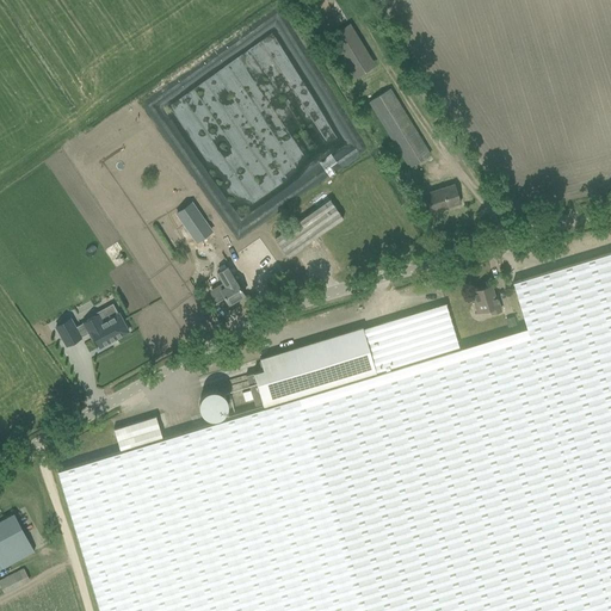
[(356,76),(376,63),(350,22),(329,35),(356,76)]
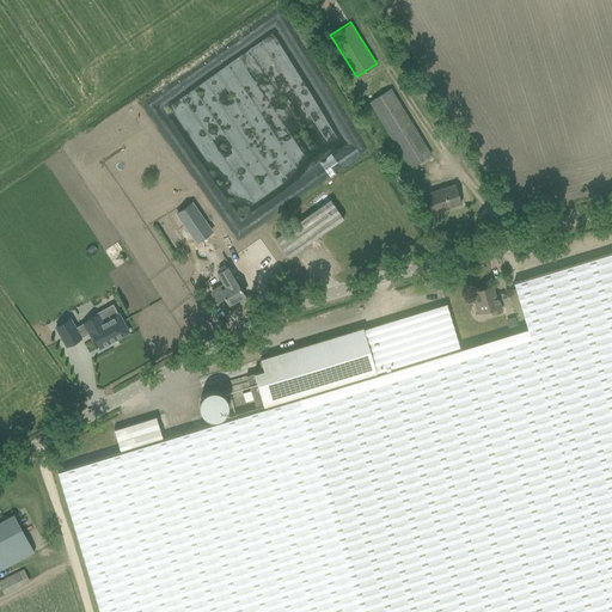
[(432,153),(391,87),(369,99),(410,166),(432,153)]
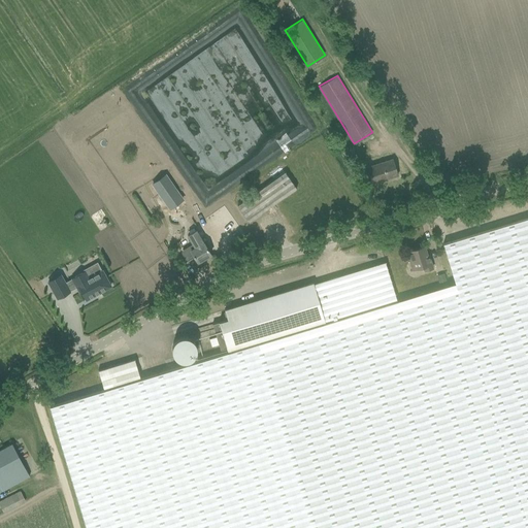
[(368,167),(373,184),(398,176),(392,160),(368,167)]
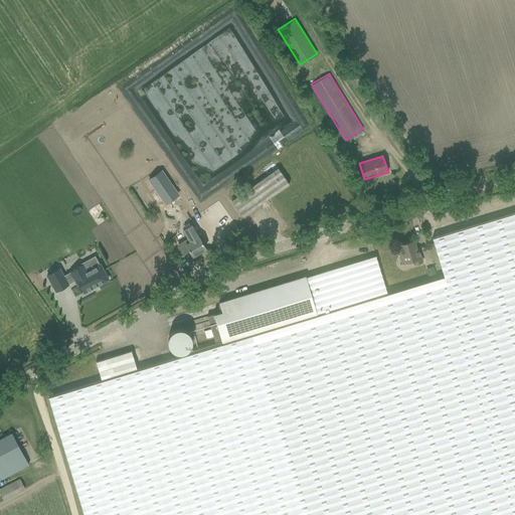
[(242,217),(289,184),(286,179),(279,169),(232,201),(242,217)]
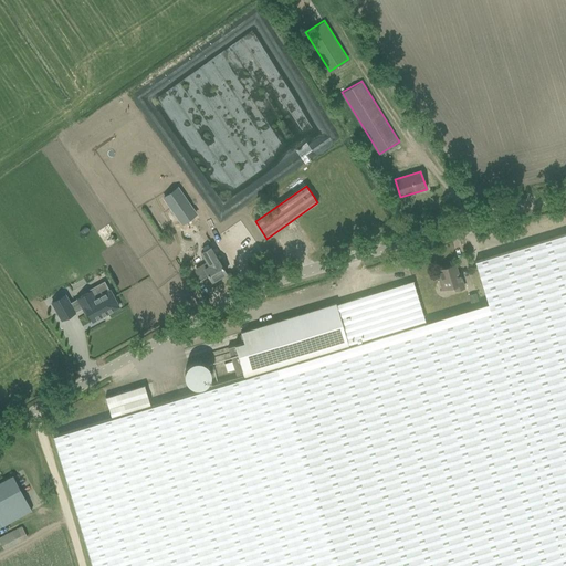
[(186,206),(174,211),(181,227),(194,221),(186,206)]
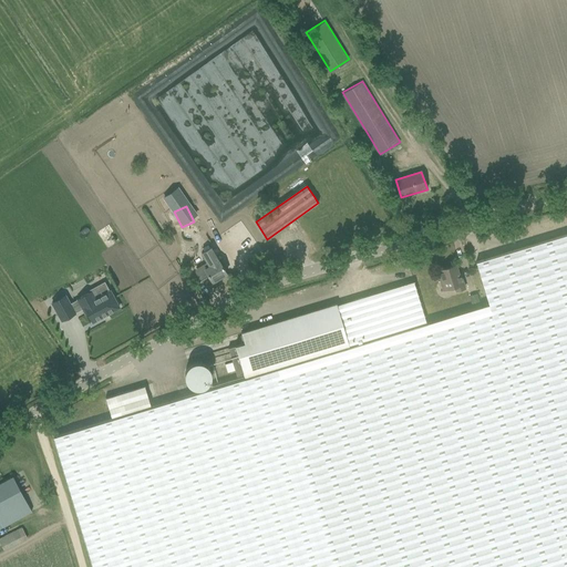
[(491,303),(476,308),(425,323),(413,281),(337,305),(337,303),(241,332),(245,343),(228,348),(237,375),(244,374),(245,378),(151,406),(112,419),(53,436),(92,566),(566,566),(566,233),(478,260),(491,303)]
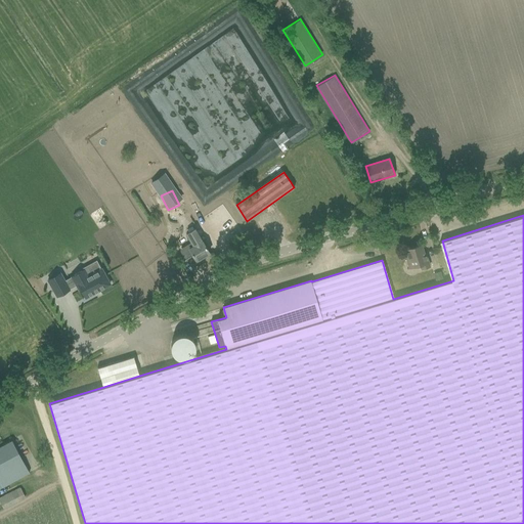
[(193,255),(195,260),(209,253),(194,228),(185,233),(190,243),(180,249),(180,251),(185,260),(193,255)]
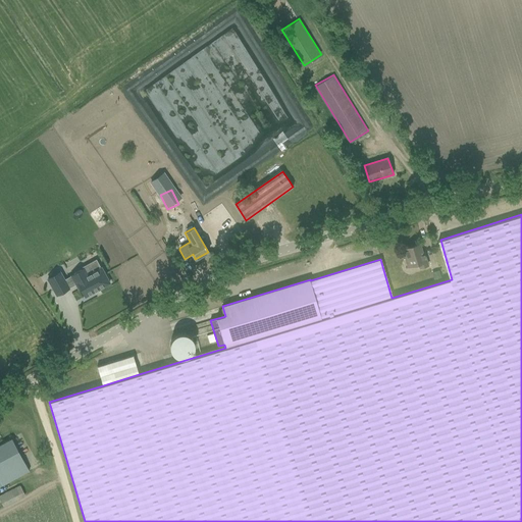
[(147,236),(154,245),(160,241),(154,231),(147,236)]
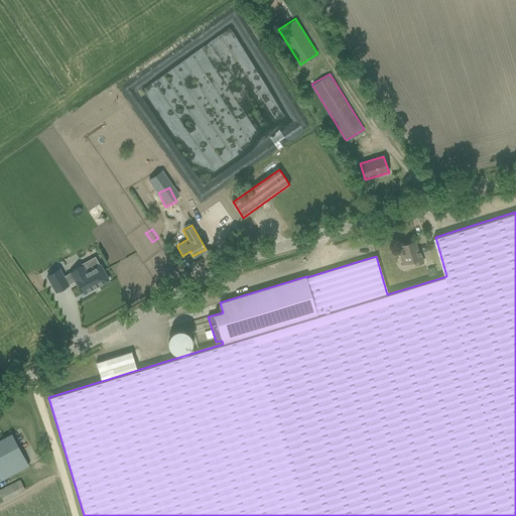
[(414,241),(399,246),(402,255),(400,255),(403,264),(414,261),(415,264),(423,262),(419,250),(417,250),(414,241)]
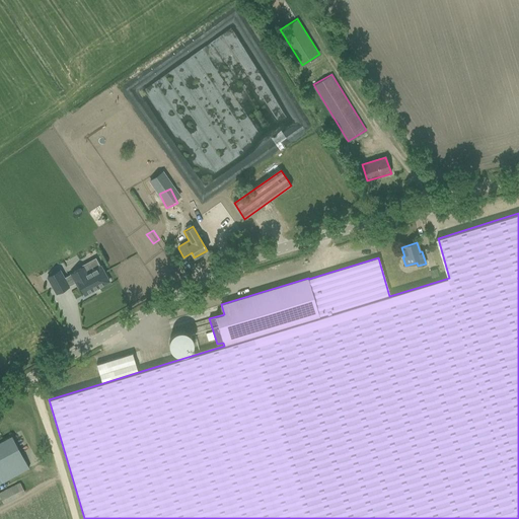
[(70,274),(70,275),(64,278),(60,270),(47,278),(56,294),(69,287),(75,283),(78,289),(79,288),(84,296),(109,282),(100,266),(87,273),(83,267),(70,274)]
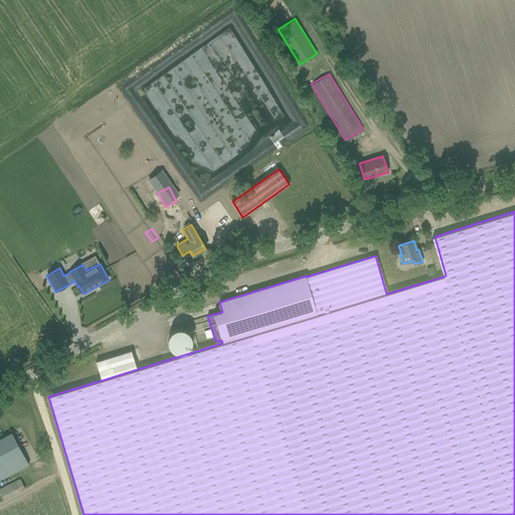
[(428,276),(436,274),(434,267),(426,269),(428,276)]
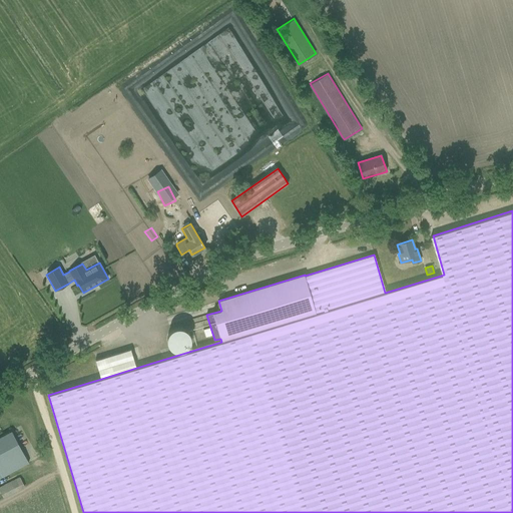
[(173,329),(170,348),(186,350),(189,331),(173,329)]
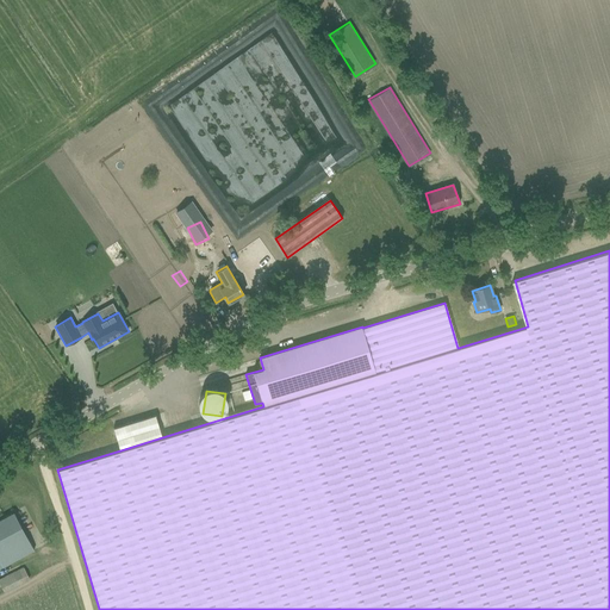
[(113,428),(120,450),(162,437),(156,416),(113,428)]
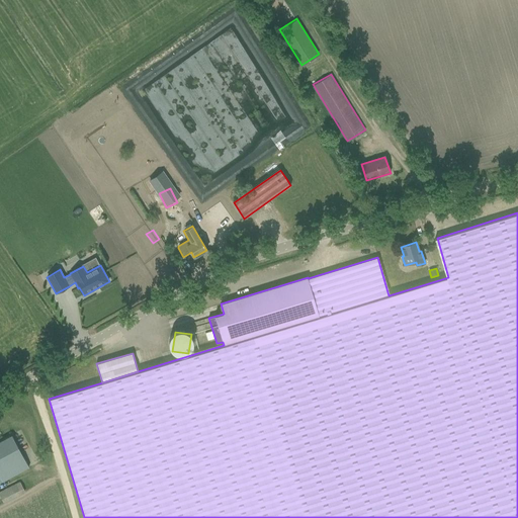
[(18,405),(22,416),(33,412),(28,401),(18,405)]
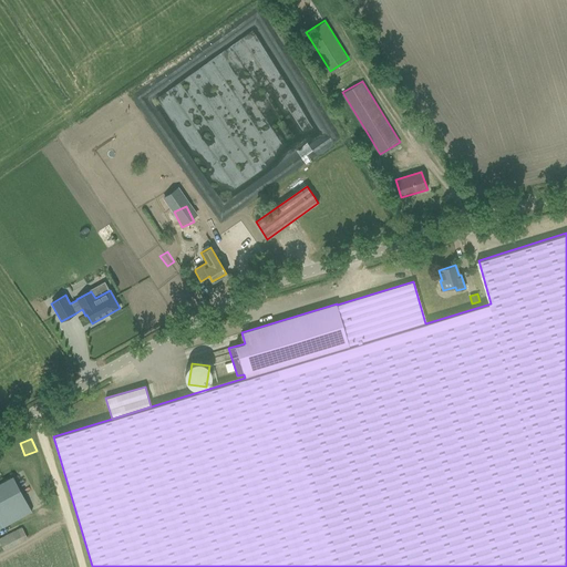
[(0,523),(2,527),(32,512),(13,476),(0,483),(0,523)]
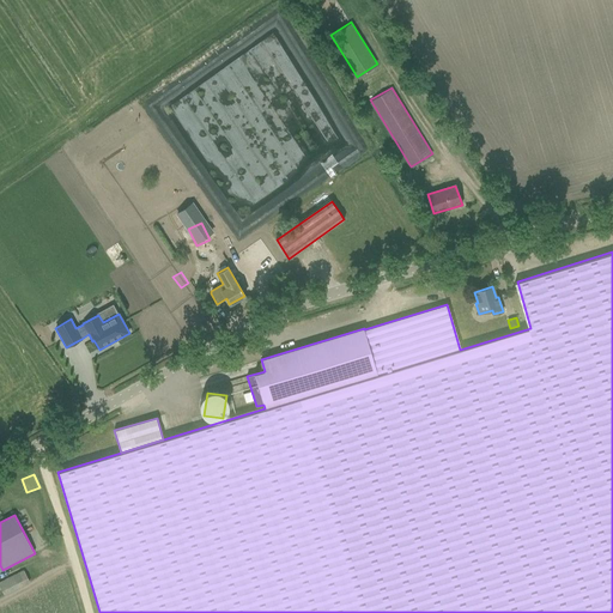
[(23,568),(0,580),(0,586),(4,594),(30,581),(23,568)]
